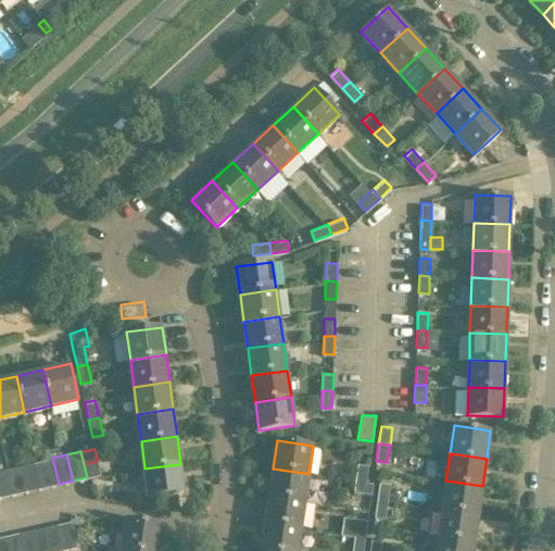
[(38,461),(45,487),(59,484),(52,458),(38,461)]
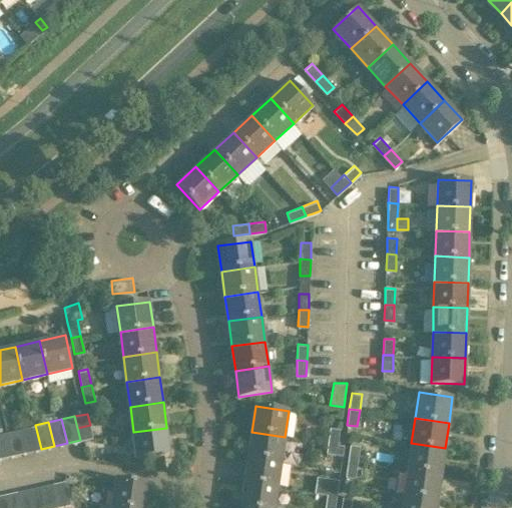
[(22,428),(28,451),(41,449),(35,425),(22,428)]
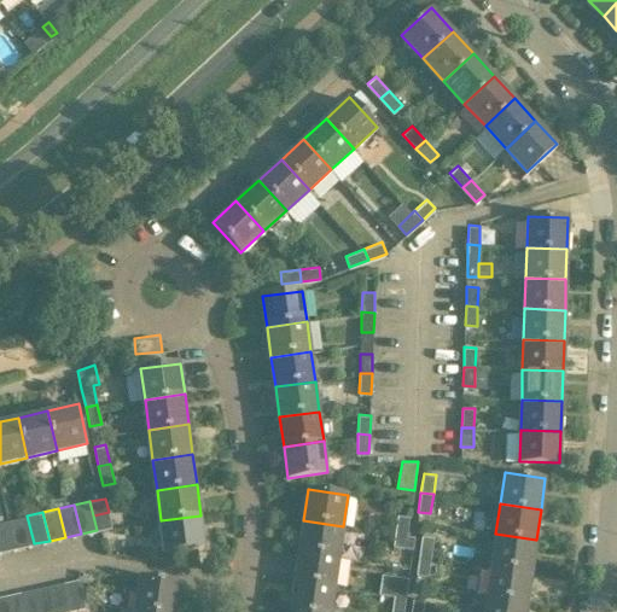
[(93,516),(97,530),(112,526),(109,512),(93,516)]
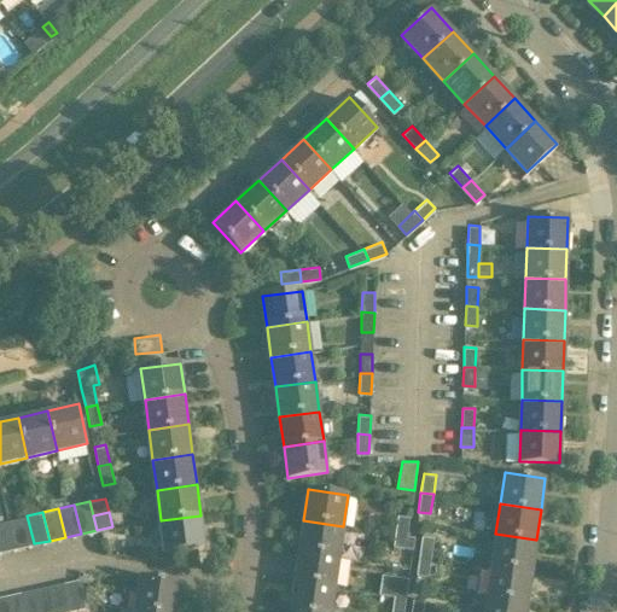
[(397,513),(395,532),(407,534),(409,516),(397,513)]
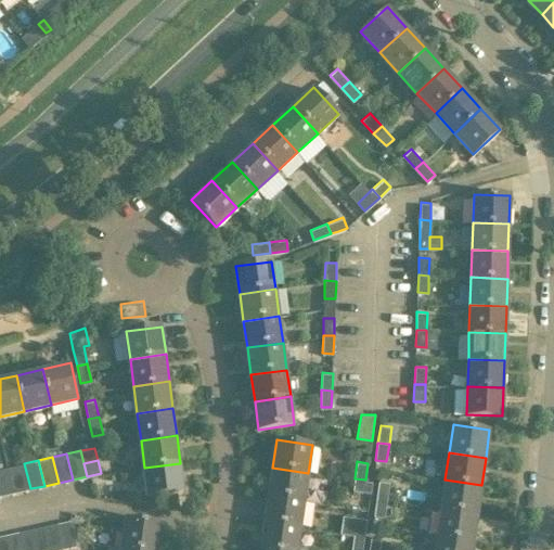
[(11,467),(16,491),(30,488),(24,463),(11,467)]
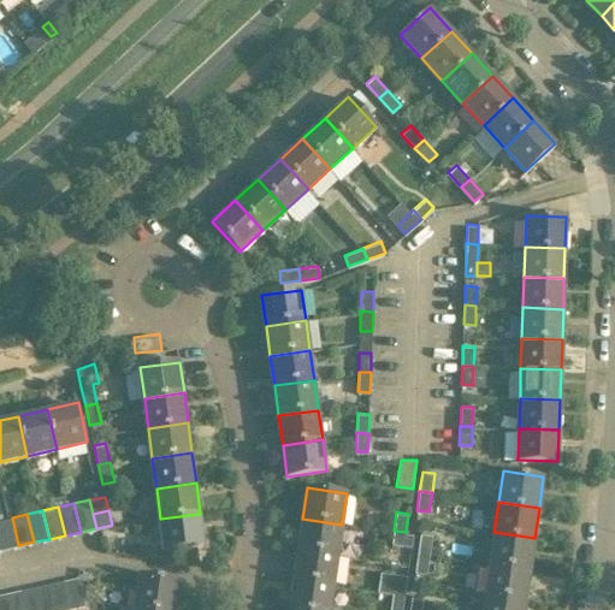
[(205,544),(200,514),(160,519),(165,550),(205,544)]
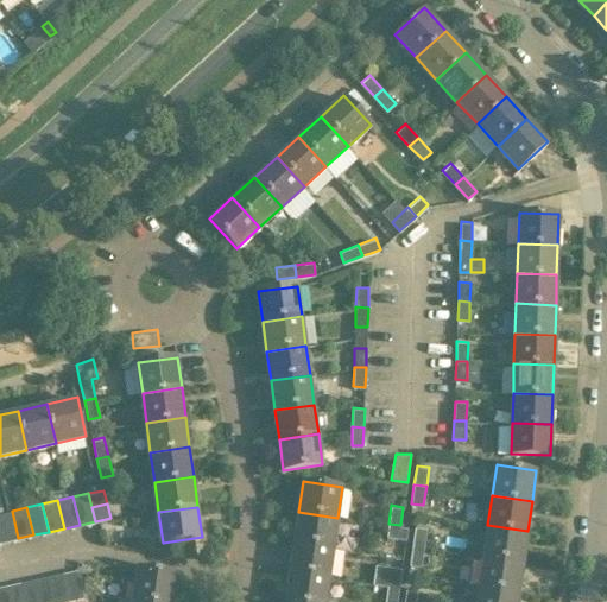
[(0,512),(0,532),(2,542),(18,538),(12,511),(0,512)]
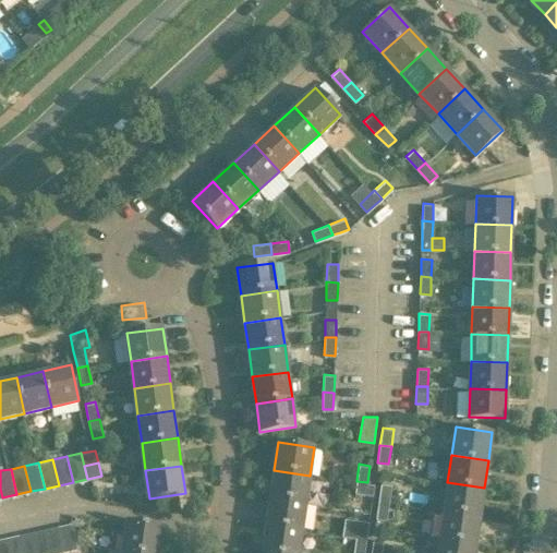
[(306,503),(310,476),(274,470),(269,497),(306,503)]
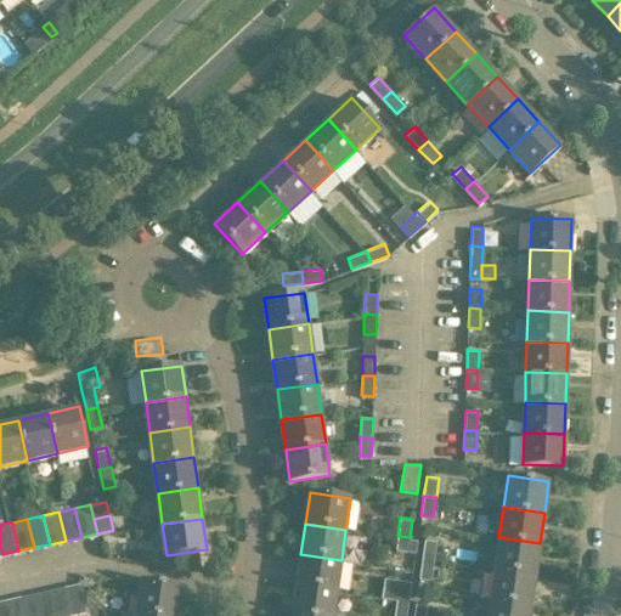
[(396,548),(416,550),(418,538),(410,537),(397,536),(396,548)]
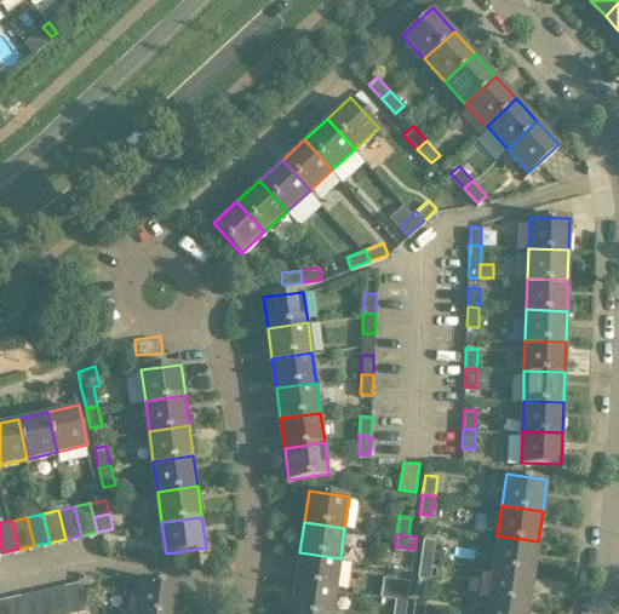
[(533,572),(538,541),(497,535),(493,566),(533,572)]
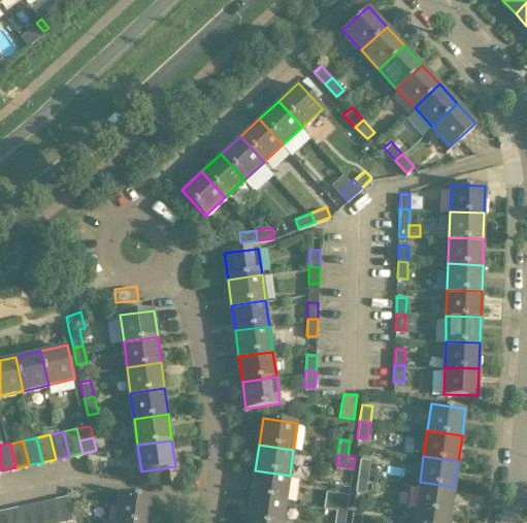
[(361,457),(358,472),(368,475),(371,458),(361,457)]
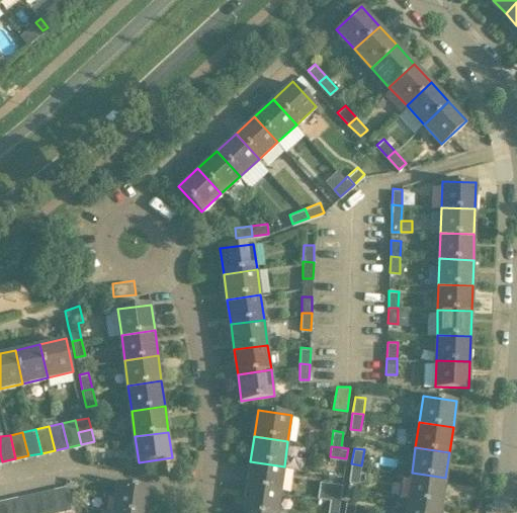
[(250,461),(247,487),(280,492),(284,466),(250,461)]
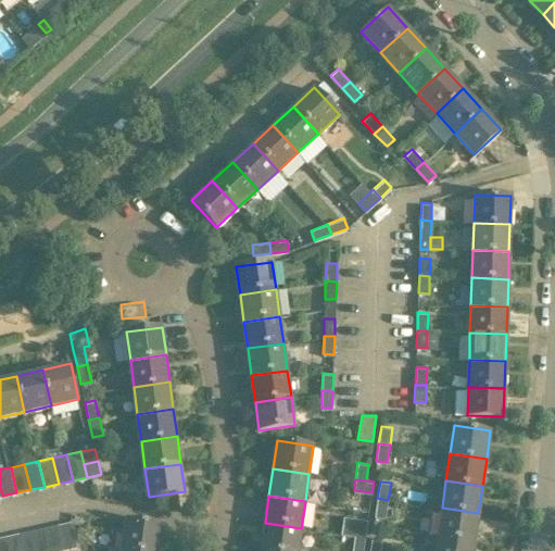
[(375,516),(376,516),(386,517),(388,500),(377,498),(375,516)]
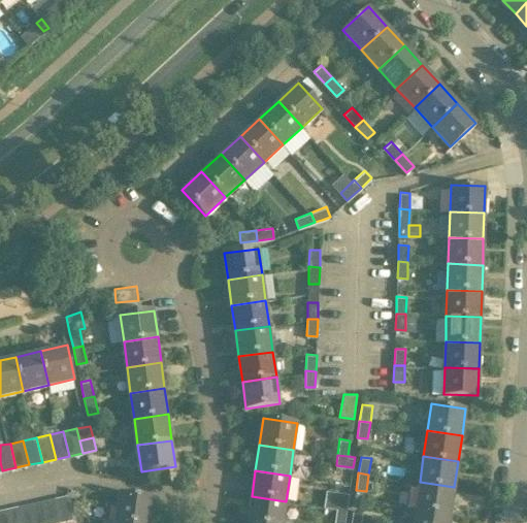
[(451,513),(454,487),(420,482),(416,508),(451,513)]
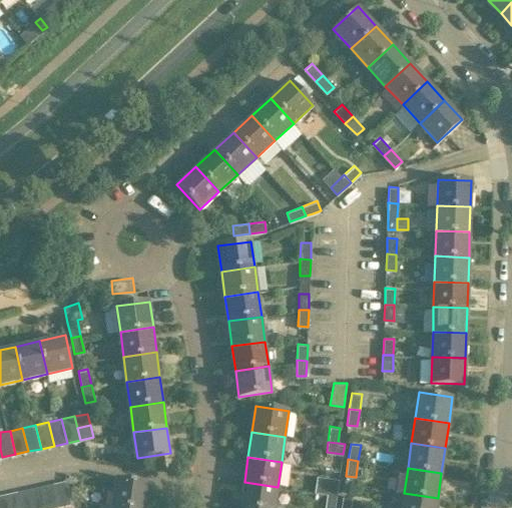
[(327,493),(337,495),(340,478),(317,475),(315,491),(327,493)]
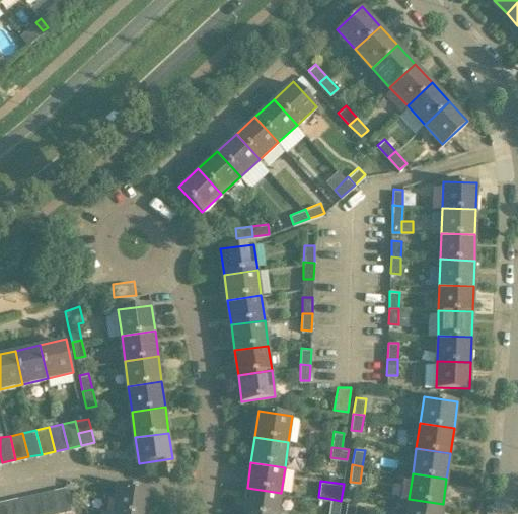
[(114,510),(141,513),(148,513),(152,489),(118,484),(114,510)]
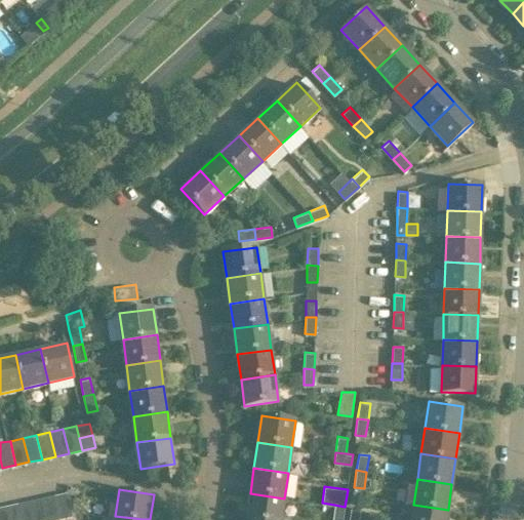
[(68,490),(54,493),(59,518),(73,515),(68,490)]
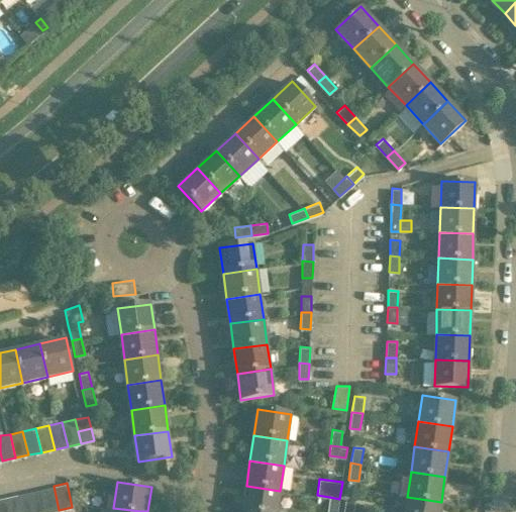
[(54,486),(41,489),(45,511),(47,511),(59,510),(54,486)]
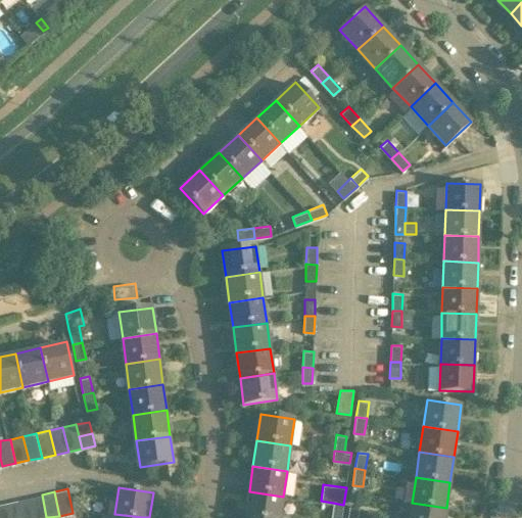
[(255,517),(279,517),(283,497),(249,491),(245,516),(255,517)]
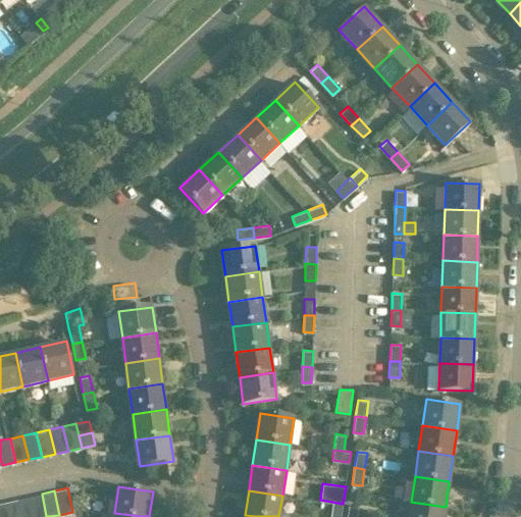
[(46,516),(42,494),(29,497),(33,516),(46,516)]
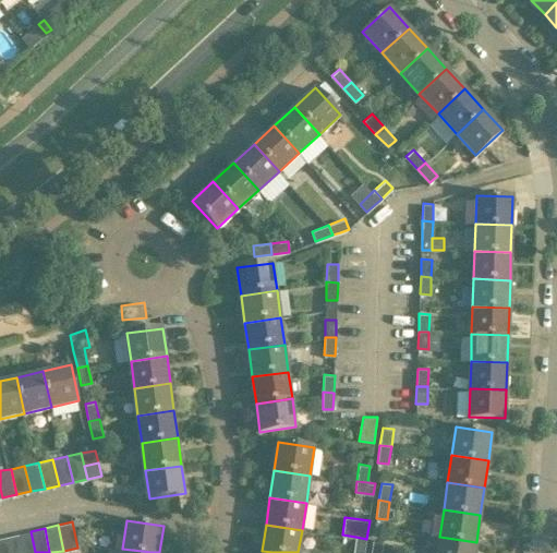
[(35,552),(31,531),(17,533),(21,552),(35,552)]
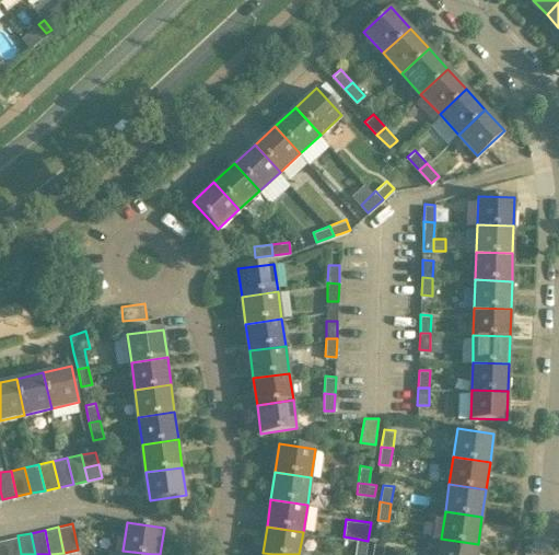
[(21,554),(18,535),(3,539),(7,554),(21,554)]
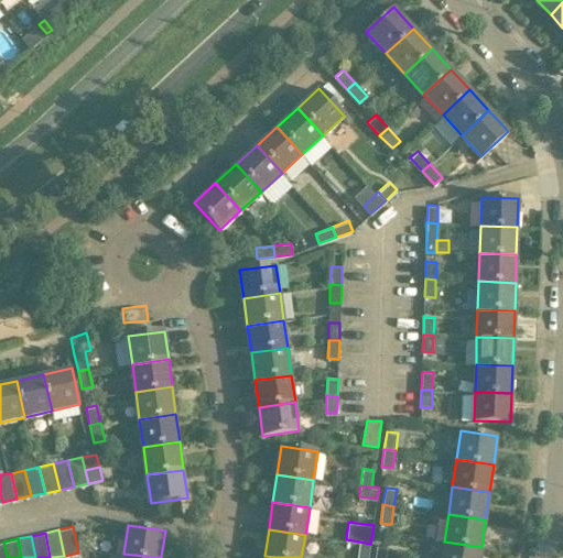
[(357,557),(368,557),(370,544),(359,542),(357,557)]
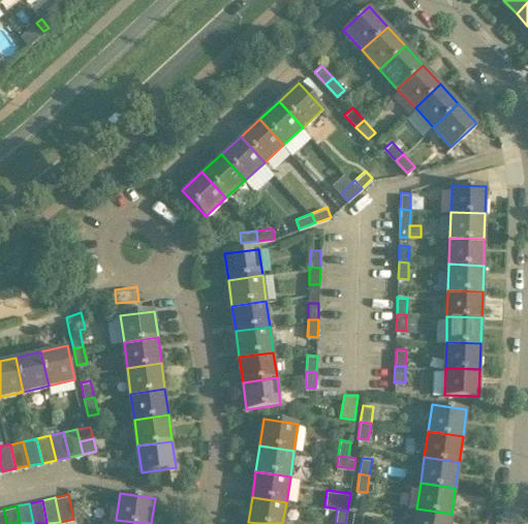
[(449,523),(452,514),(416,509),(413,523),(449,523)]
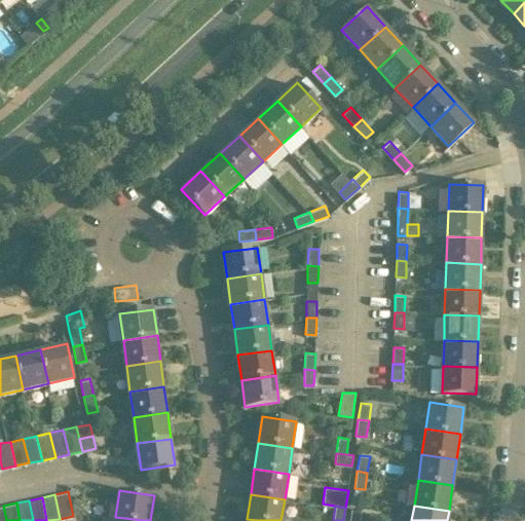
[(349,520),(360,520),(362,508),(351,507),(349,520)]
